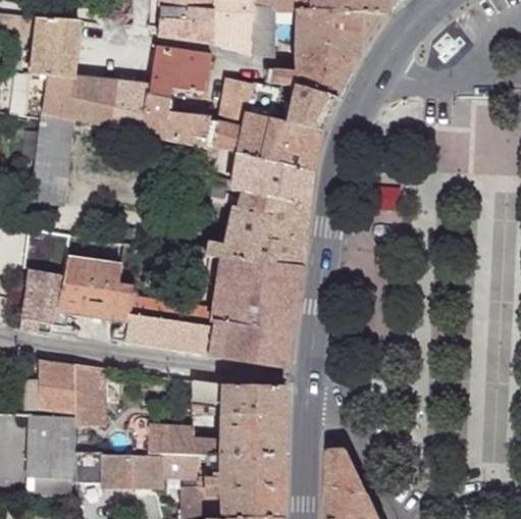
[(162,0),(161,6),(169,6),(212,9),(212,0),(162,0)]
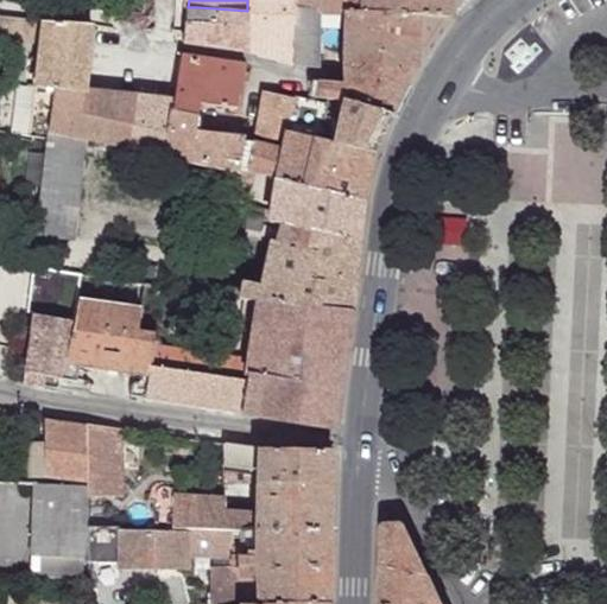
[(247,0),(247,11),(251,11),(250,50),(293,62),(293,0),(247,0)]
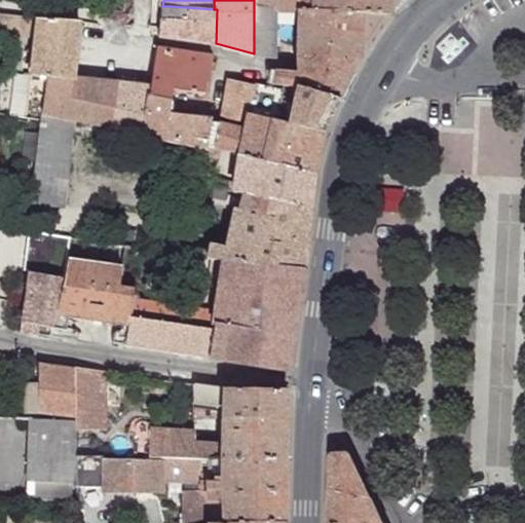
[(254,0),(254,53),(273,55),(274,9),(274,0),(254,0)]
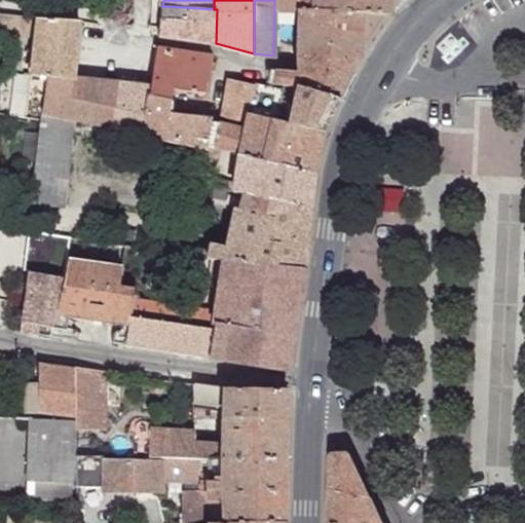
[(274,0),(274,9),(300,9),(300,7),(300,0),(274,0)]
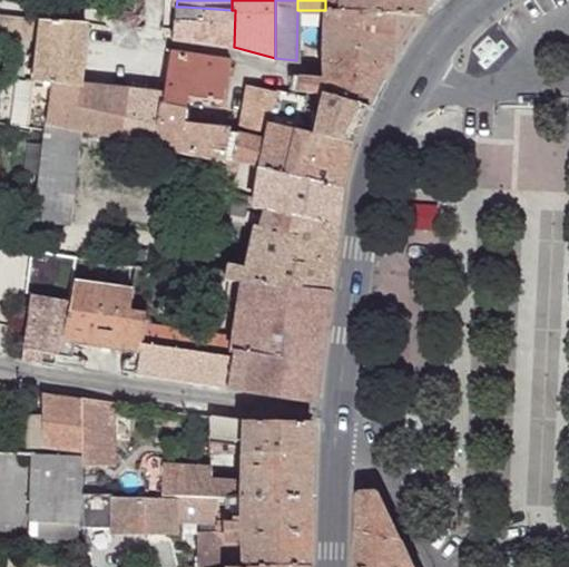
[(325,0),(325,8),(393,11),(422,13),(422,0),(325,0)]
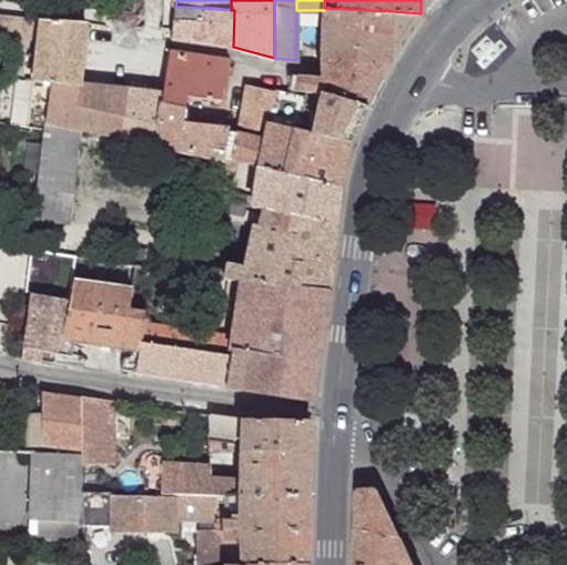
[(184,7),(175,7),(173,38),(233,47),(234,10),(231,10),(184,7)]
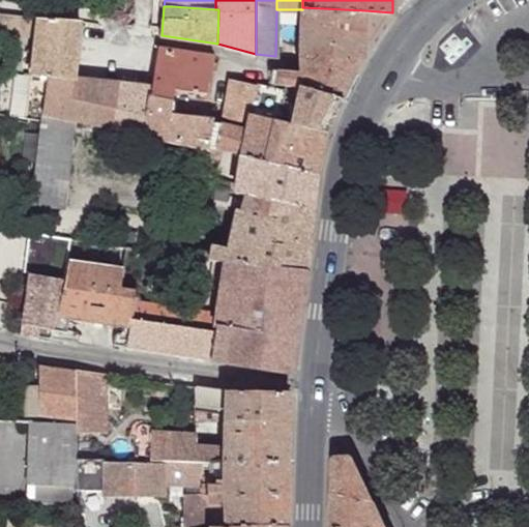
[(302,7),(302,9),(302,57),(360,60),(365,61),(365,10),(302,7)]
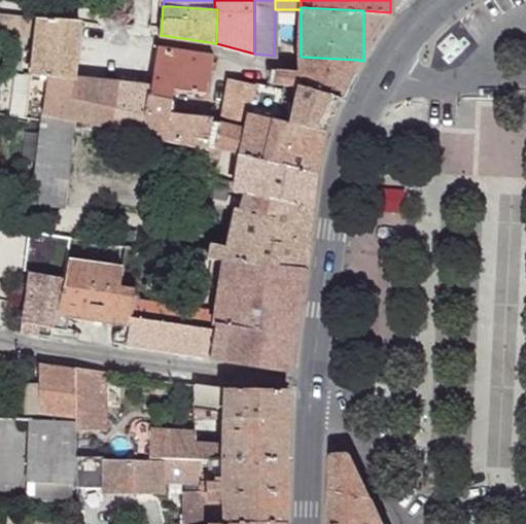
[(37,15),(0,11),(0,32),(1,32),(35,36),(37,15)]
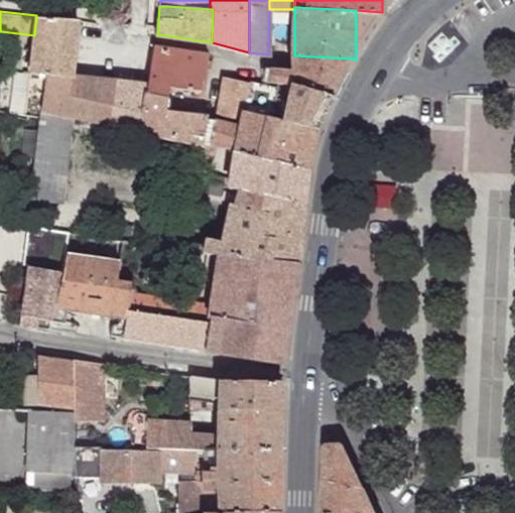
[(80,18),(36,15),(34,35),(28,79),(31,79),(28,117),(40,119),(41,109),(45,73),(73,77),(78,37),(79,30),(80,18)]
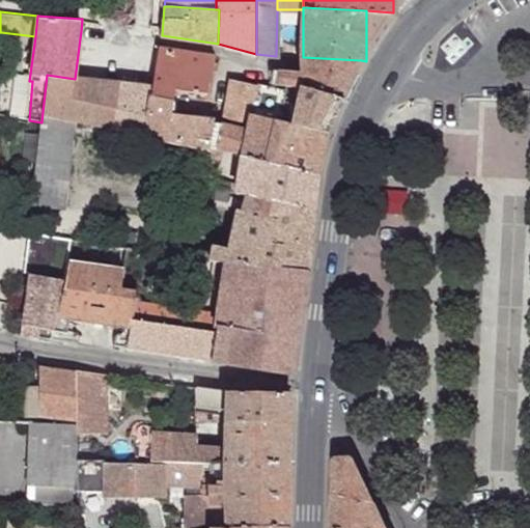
[(93,20),(82,19),(81,31),(92,32),(93,20)]
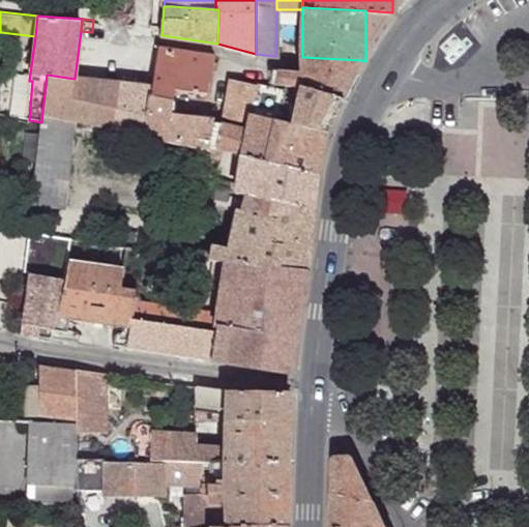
[(105,22),(93,20),(92,32),(104,33),(105,27),(105,22)]
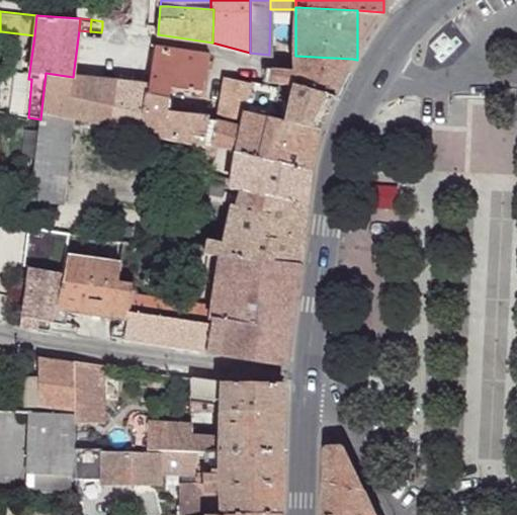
[(209,55),(155,47),(148,85),(147,93),(169,96),(171,87),(203,92),(209,55)]
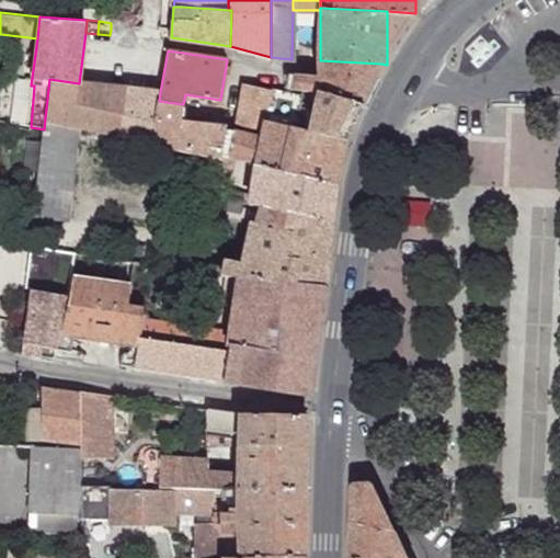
[(381,64),(320,60),(319,75),(376,78),(381,64)]
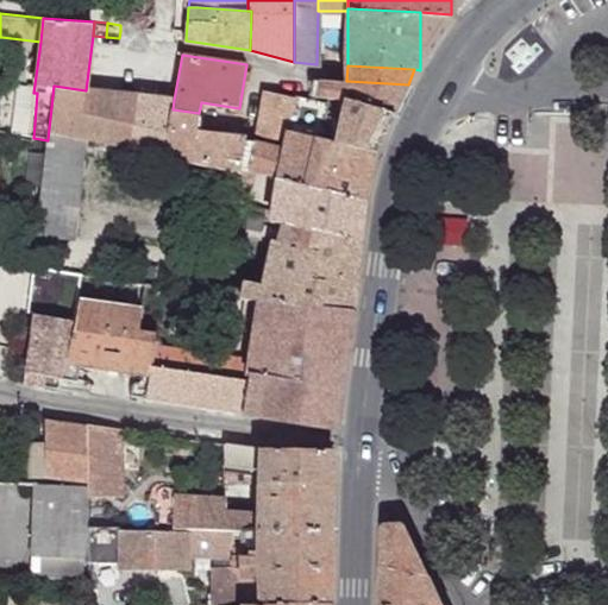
[(328,81),(318,80),(314,98),(326,99),(328,81)]
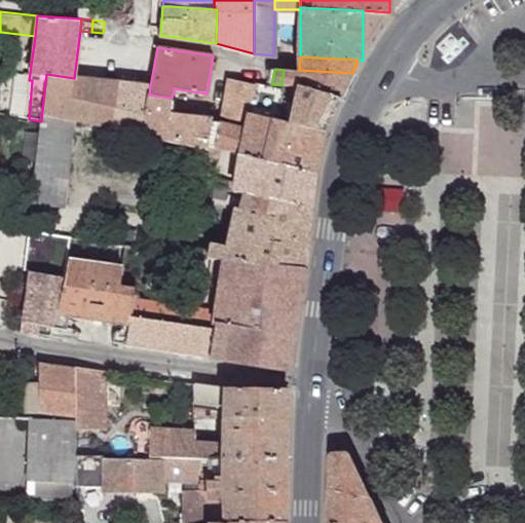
[(299,72),(284,70),(282,85),(286,85),(296,86),(299,72)]
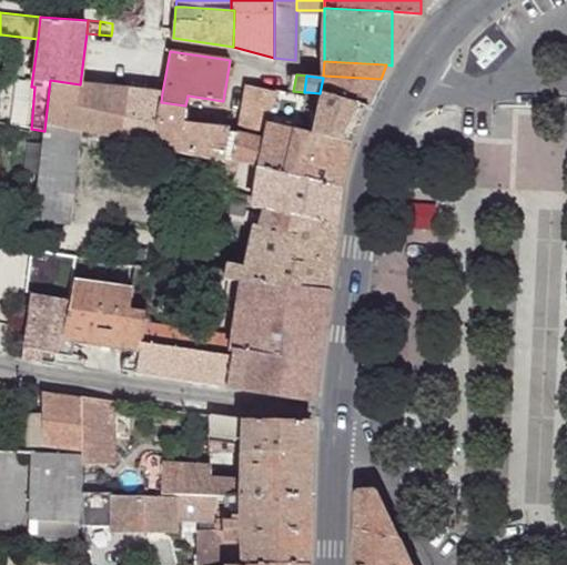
[(381,79),(323,76),(323,78),(320,93),(367,106),(381,79)]
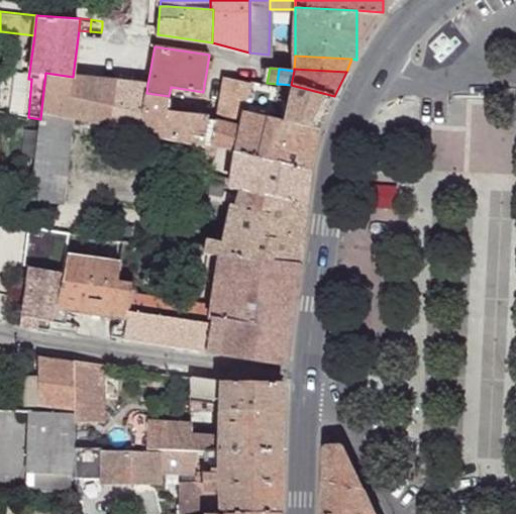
[(73,77),(45,73),(41,109),(75,116),(110,123),(115,81),(73,77)]
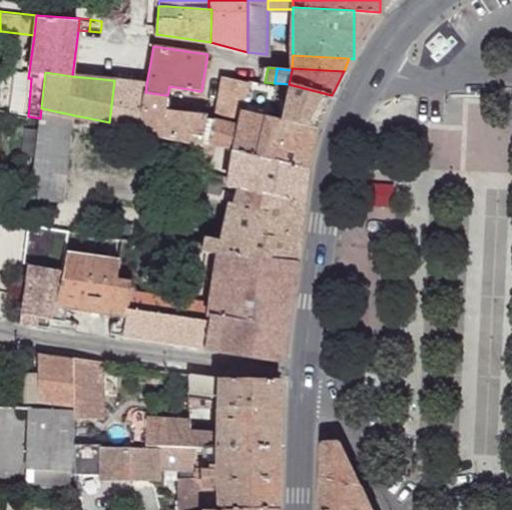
[(247,82),(220,76),(214,119),(212,119),(208,145),(212,146),(230,150),(308,167),(316,129),(283,121),(282,119),(276,117),(278,108),(275,107),(278,86),(247,80),(247,82)]
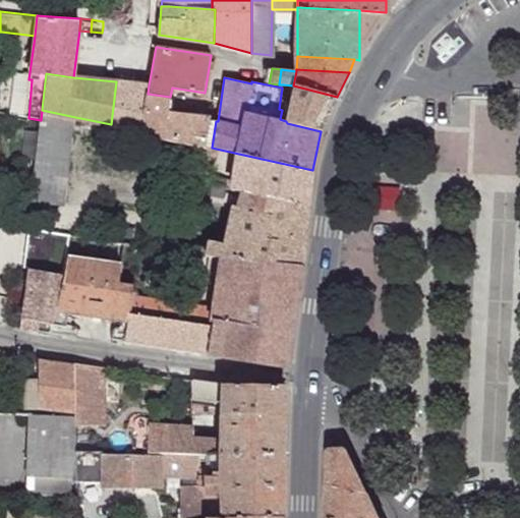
[(149,85),(116,81),(111,124),(137,130),(145,93),(148,94),(149,85)]
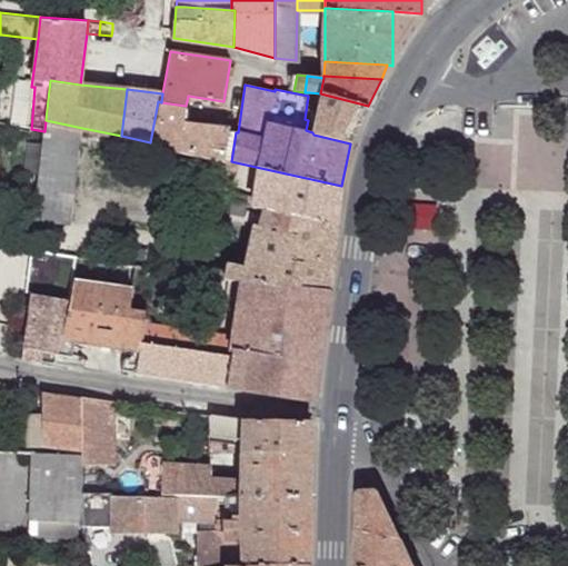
[(368,106),(320,93),(316,121),(312,132),(314,135),(350,144),(350,141),(368,106)]
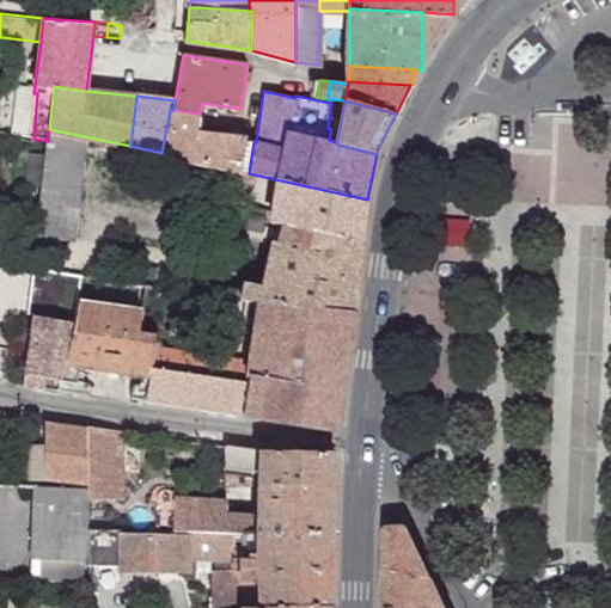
[(173,110),(170,109),(162,153),(189,159),(196,128),(200,114),(173,110)]
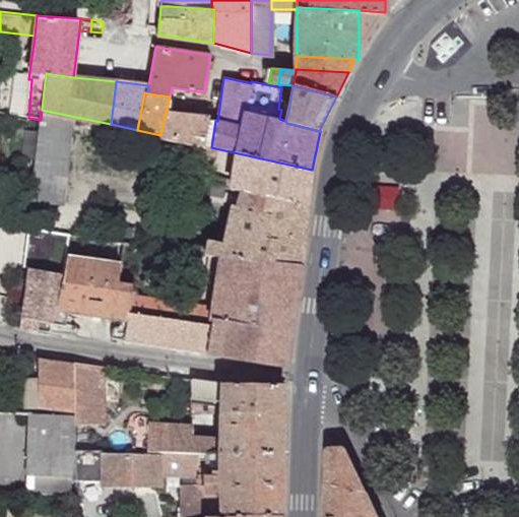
[(208,115),(167,109),(160,135),(201,144),(211,147),(215,121),(207,120),(208,115)]
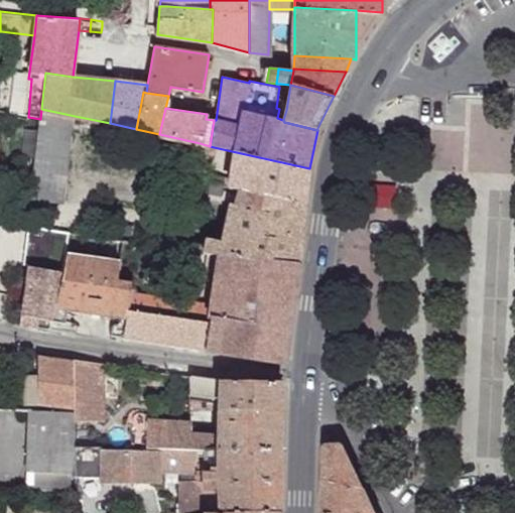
[(75,116),(41,109),(40,119),(27,224),(57,229),(75,116)]
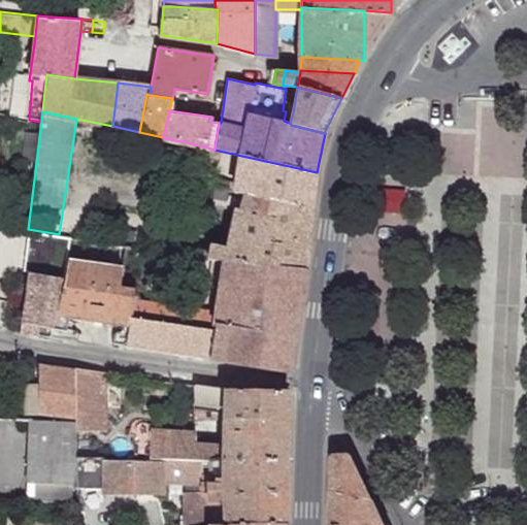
[(215,150),(204,146),(201,159),(217,163),(219,151),(215,150)]
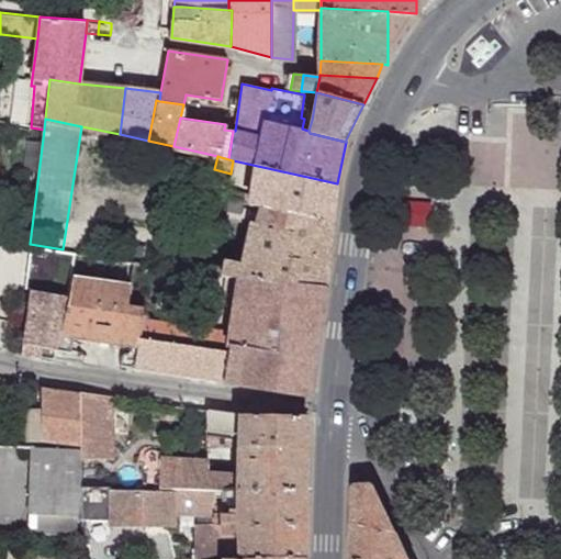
[(337,183),(253,165),(249,204),(259,207),(255,222),(249,222),(248,223),(291,232),(294,213),(333,223),(337,183)]
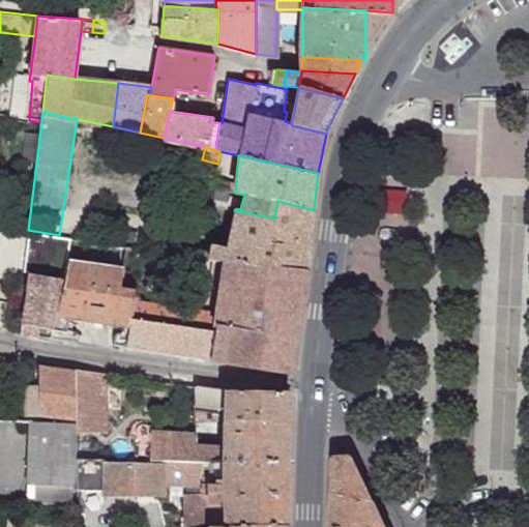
[(235,193),(213,187),(209,205),(234,210),(235,209),(240,209),(244,195),(235,193)]
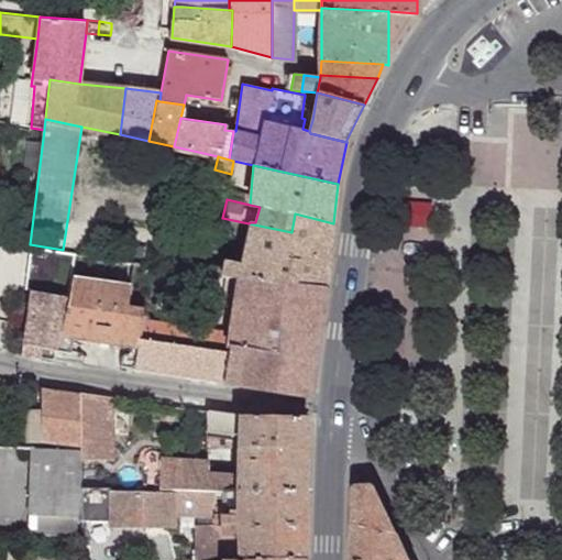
[(291,232),(249,223),(240,263),(223,259),(221,268),(208,263),(206,271),(235,275),(324,287),(333,223),(295,213),(291,232)]
